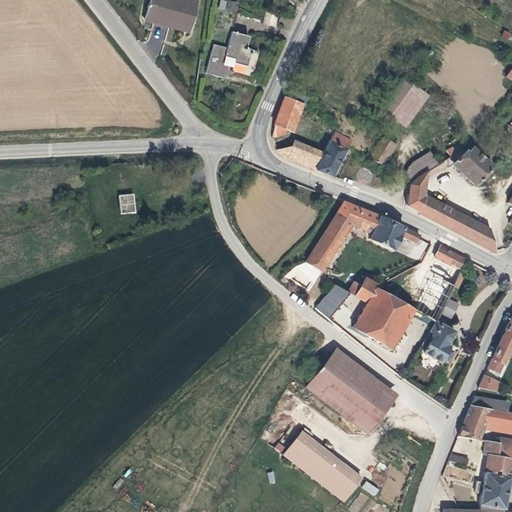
[(187,0),(148,0),(143,20),(149,22),(156,24),(157,19),(187,27),(194,2),(187,0)]
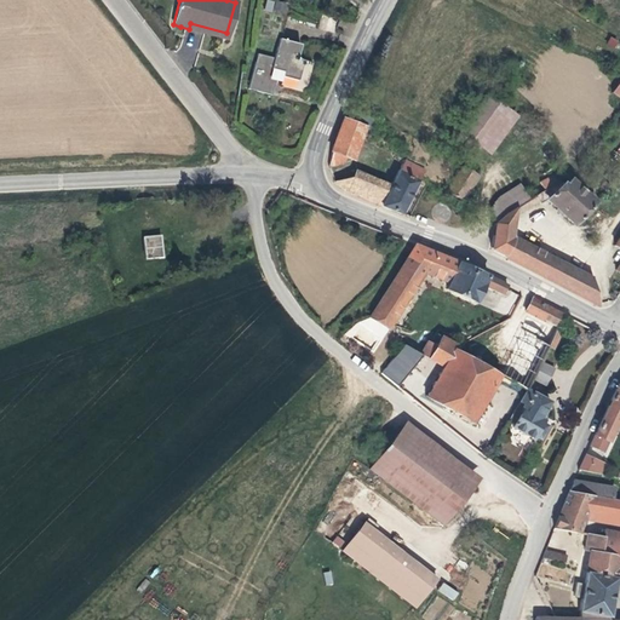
[(319,29),(333,33),(338,19),(322,15),(319,29)]
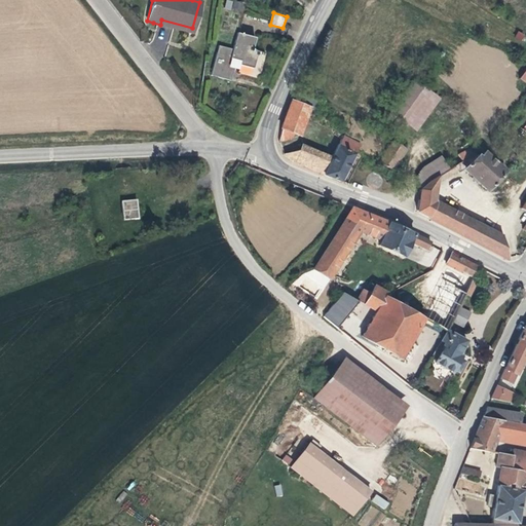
[(161,20),(160,25),(191,33),(192,28),(161,20)]
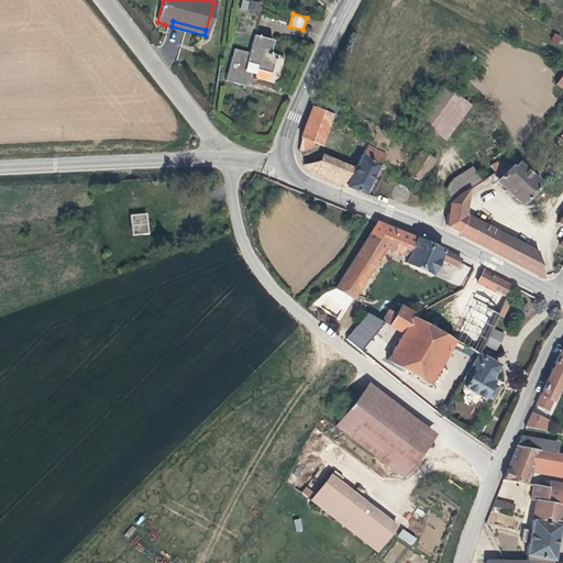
[(232,50),(223,80),(245,86),(249,73),(243,72),(245,64),(255,66),(254,69),(269,73),(272,64),(274,54),(268,53),(272,41),(252,35),(246,53),(232,50)]
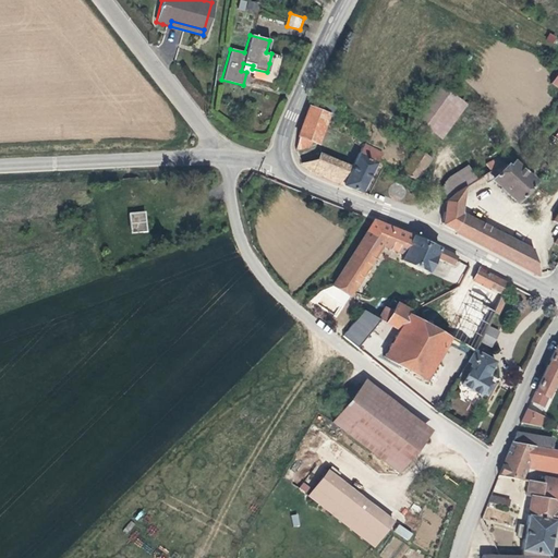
[(174,81),(191,80),(190,65),(174,65),(174,81)]
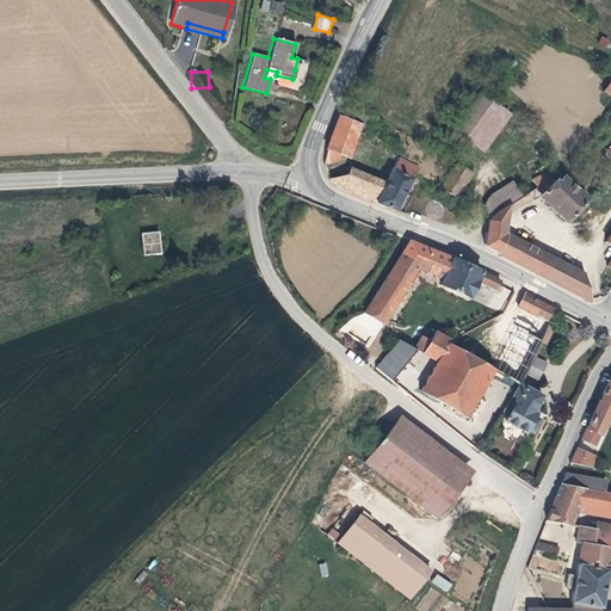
[(454,131),(444,143),(466,159),(474,147),(483,154),(512,115),(480,91),(451,130),(454,131)]
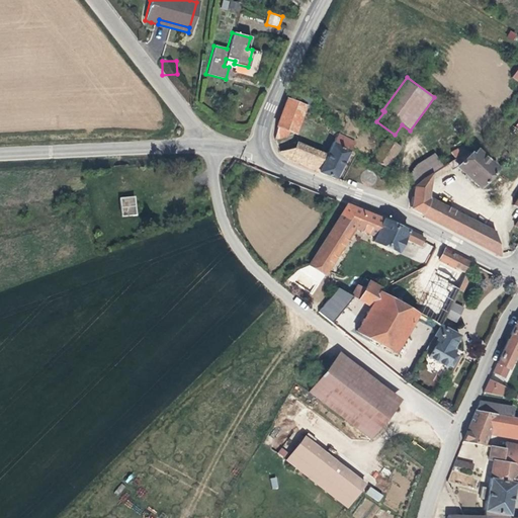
[(278,123),(275,139),(288,135),(290,132),(295,134),(299,125),(307,106),(312,108),(315,101),(294,93),(291,100),(287,99),(278,123)]
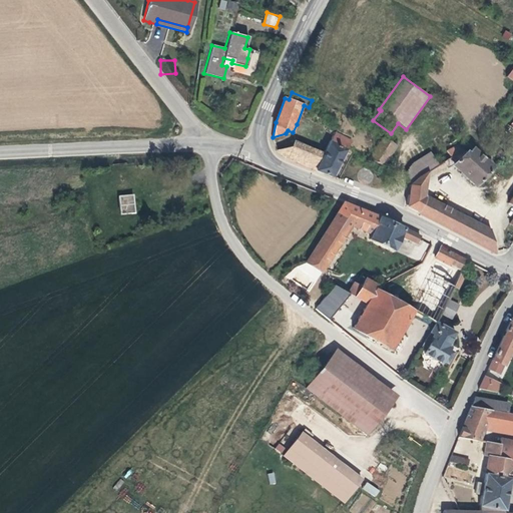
[(333,177),(351,140),(327,129),(326,132),(329,133),(334,136),(330,144),(325,153),(316,170),(333,177)]
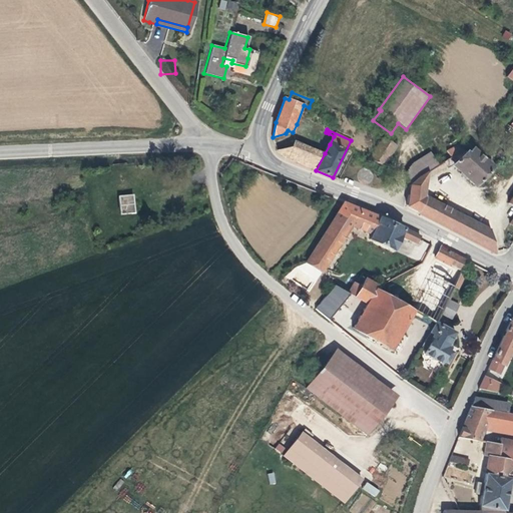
[(324,141),(330,144),(334,136),(329,133),(324,141)]
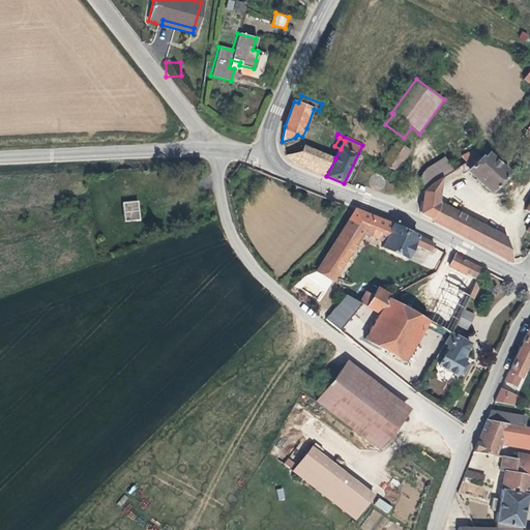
[(396,142),(381,165),(388,168),(395,173),(411,151),(396,142)]
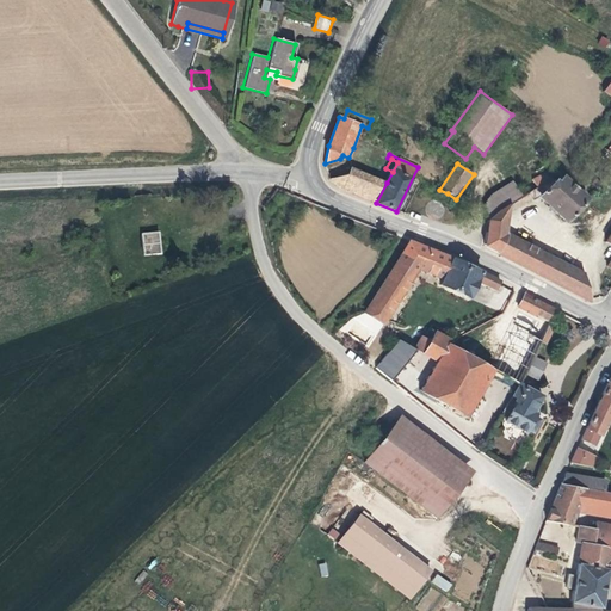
[(343,190),(376,203),(387,183),(351,167),(347,174),(328,179),(343,190)]
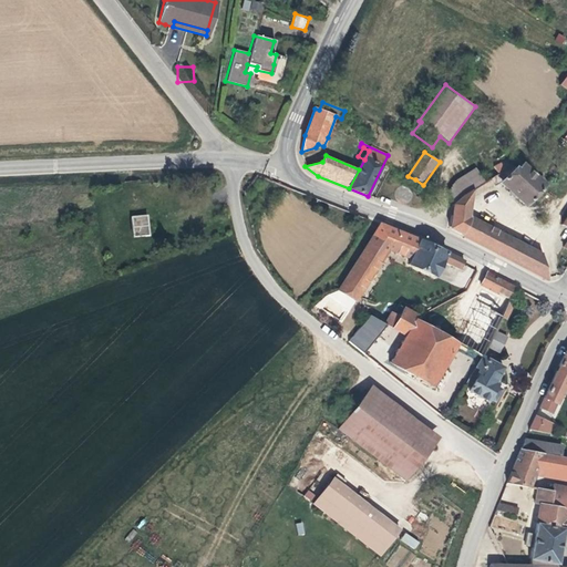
[(497,175),(485,182),(473,189),(472,197),(493,185),(494,186),(501,183),(511,193),(526,206),(545,185),(523,165),(522,163),(517,168),(514,165),(511,168),(506,161),(494,167),(497,175)]
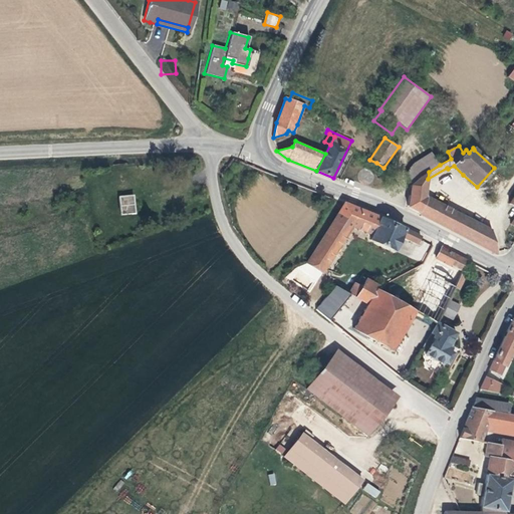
[(411,185),(410,196),(425,197),(428,179),(429,172),(440,165),(431,152),(414,164),(408,172),(413,183),(411,185)]
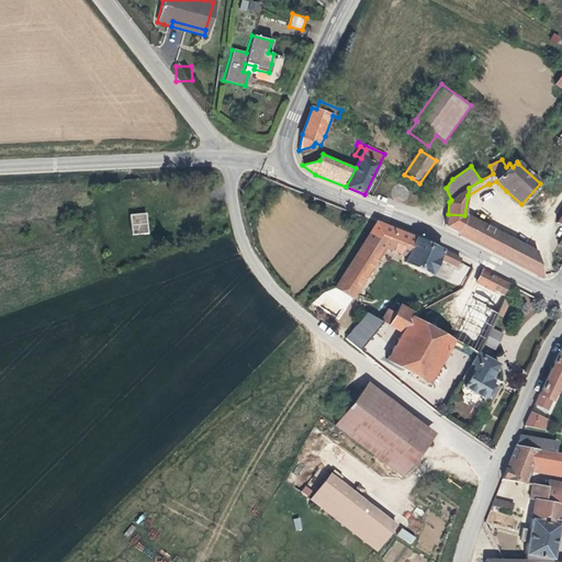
[(144,214),(128,215),(131,235),(146,233),(144,214)]
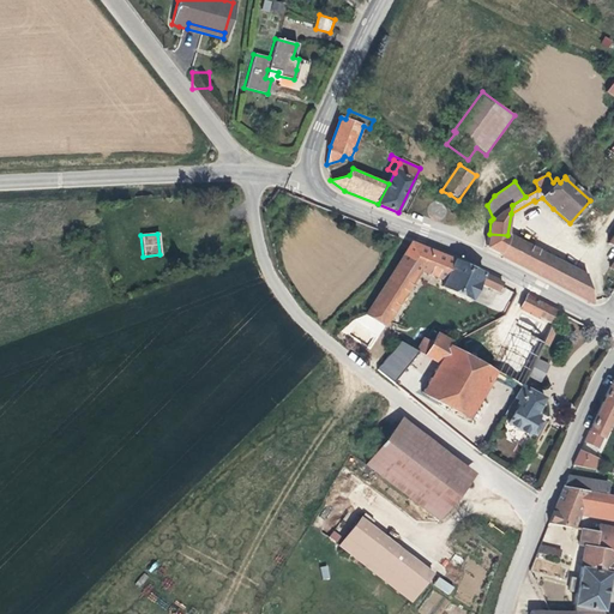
[(507,235),(489,234),(487,246),(489,248),(593,304),(594,302),(587,275),(507,235)]
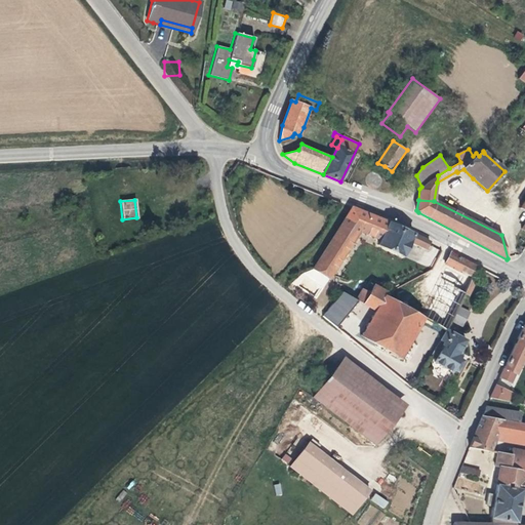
[(352,208),(332,239),(314,269),(329,279),(360,231),(381,239),(378,245),(403,256),(410,242),(427,249),(430,242),(419,237),(401,229),(389,223),(352,208)]
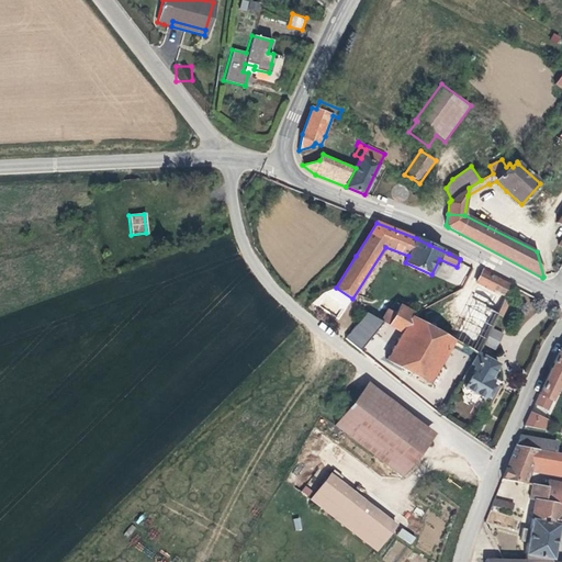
[(468,300),(497,314),(498,311),(504,301),(510,287),(482,271),(468,300)]
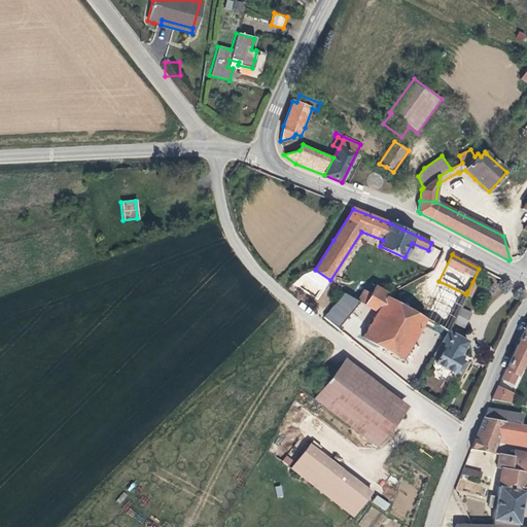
[(429,277),(412,313),(424,319),(447,332),(452,323),(459,309),(466,294),(438,281),(429,277)]
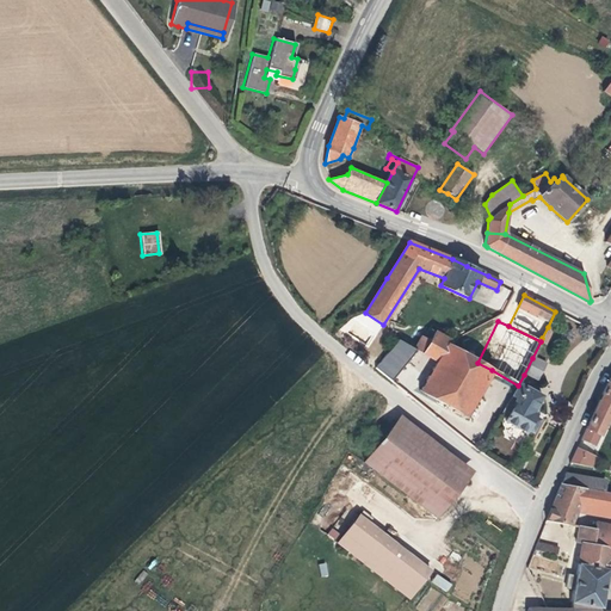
[(548,327),(542,338),(548,340),(553,329),(548,327)]
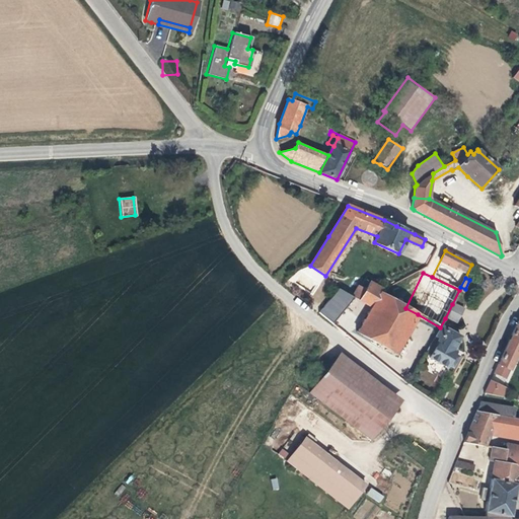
[(352,296),(358,300),(368,283),(362,279),(352,296)]
